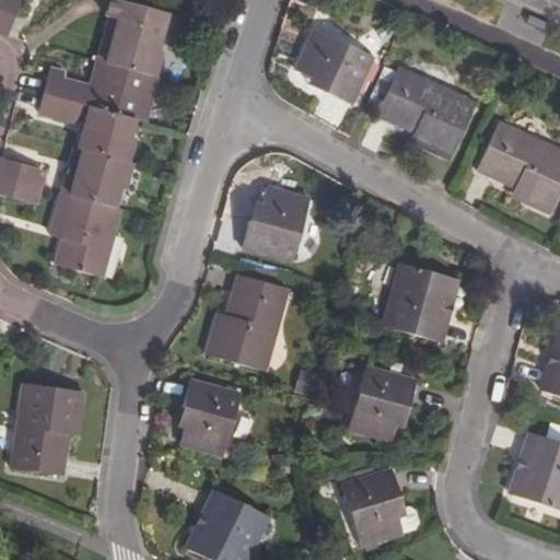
[(1,0),(0,4),(0,34),(8,37),(22,0),(1,0)]
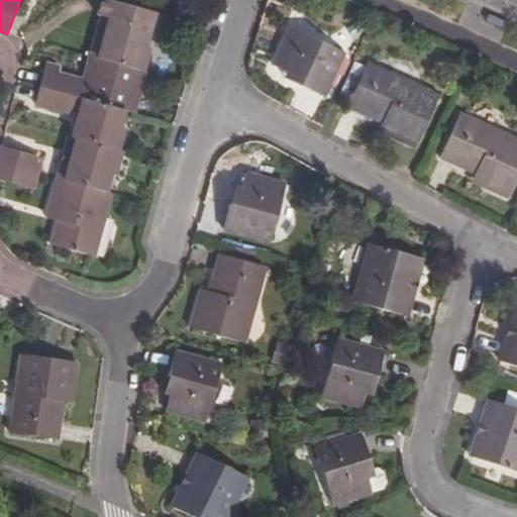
[(94,43),(90,57),(140,72),(151,31),(135,26),(140,12),(103,1),(99,16),(101,17),(94,43)]
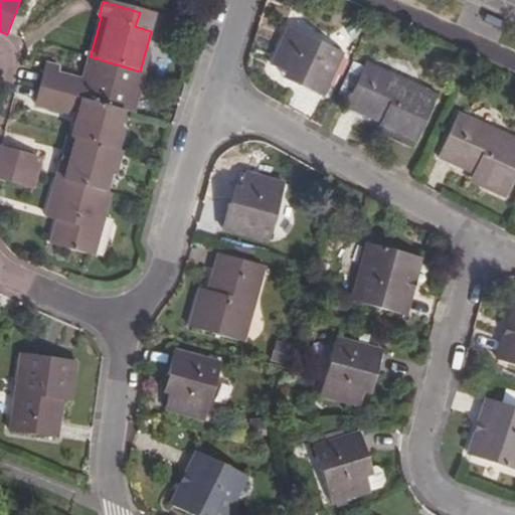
[(289,30),(273,67),(287,74),(302,80),(299,87),(322,98),(342,55),(289,30)]
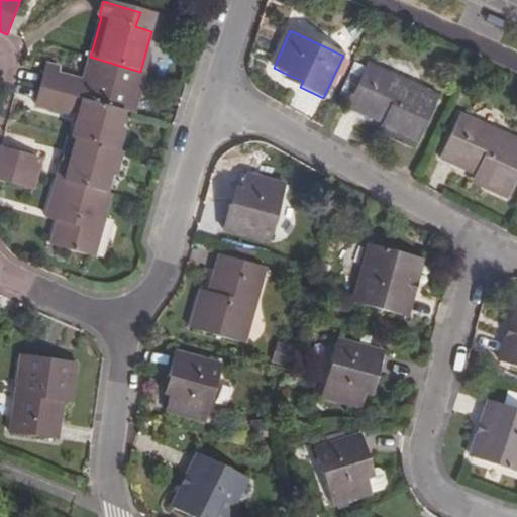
[(47,63),(40,88),(73,98),(81,99),(123,111),(133,114),(145,73),(140,72),(90,57),(85,76),(88,77),(87,81),(86,84),(60,76),(62,67),(47,63)]
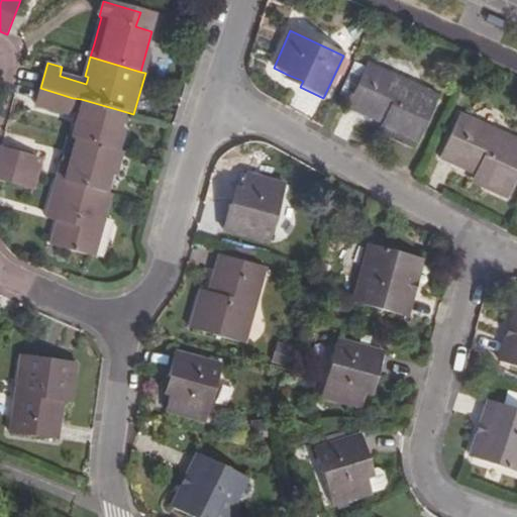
[(368,67),(348,109),(363,116),(364,111),(385,122),(386,122),(388,118),(394,121),(388,134),(417,147),(436,105),(434,104),(414,95),(417,89),(368,67)]
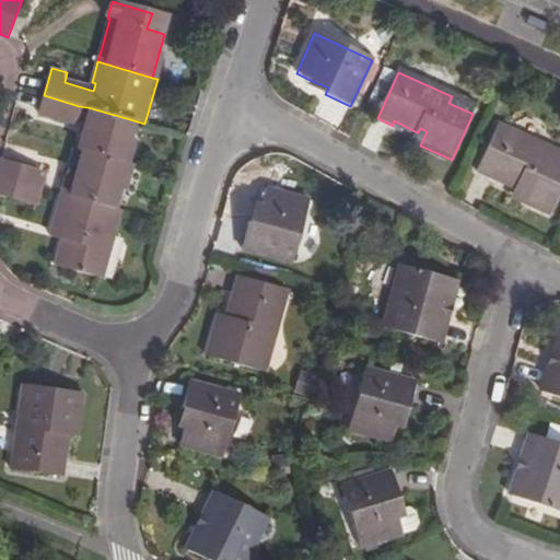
[(312,81),(310,88),(325,94),(328,88),(312,81)]
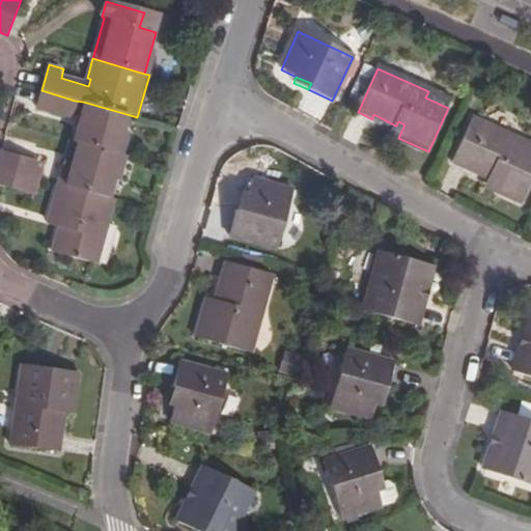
[(42,90),(37,107),(71,117),(72,114),(75,101),(42,90)]
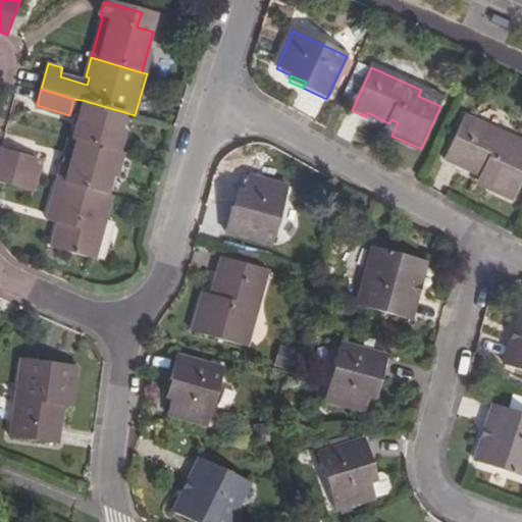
[(421,90),(418,96),(438,105),(441,99),(421,90)]
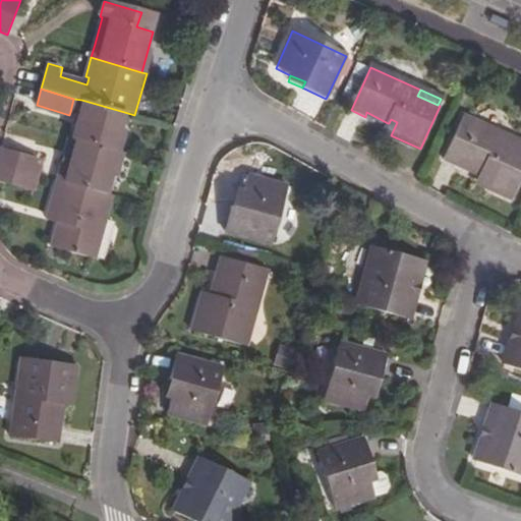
[(73,99),(70,112),(77,115),(81,100),(73,99)]
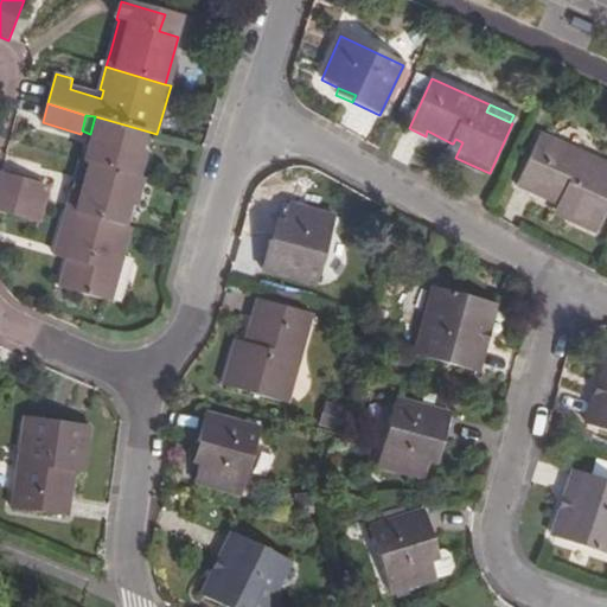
[(88,146),(83,163),(133,176),(145,131),(95,116),(90,134),(88,146)]
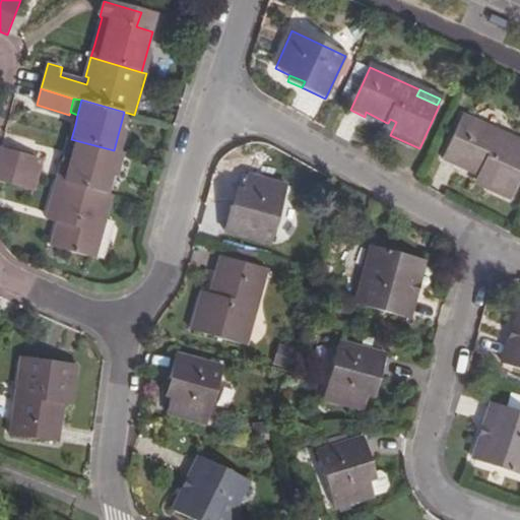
[(462,116),(443,158),(457,166),(459,161),(478,172),(480,173),(482,168),(488,170),(482,181),(514,196),(519,183),(519,148),(511,144),(513,138),(462,116)]
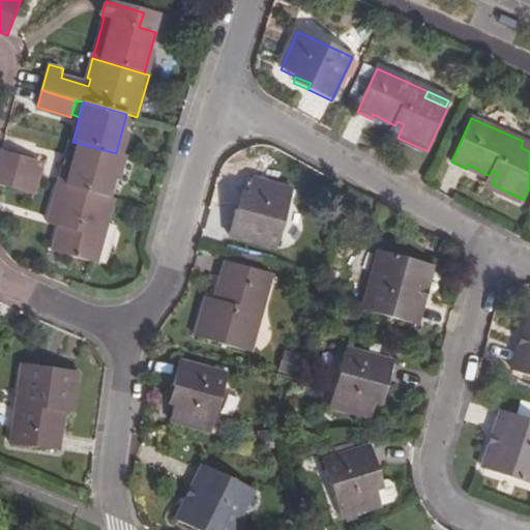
[(394,125),(390,135),(398,138),(404,124),(398,121),(395,125),(394,125)]
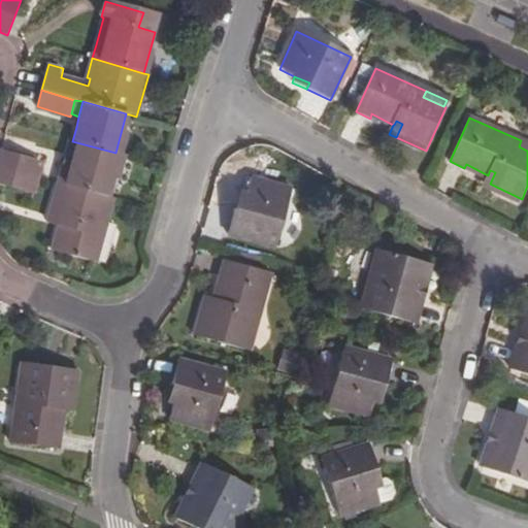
[(61,165),(57,183),(106,197),(119,154),(116,153),(72,141),(68,140),(61,165)]
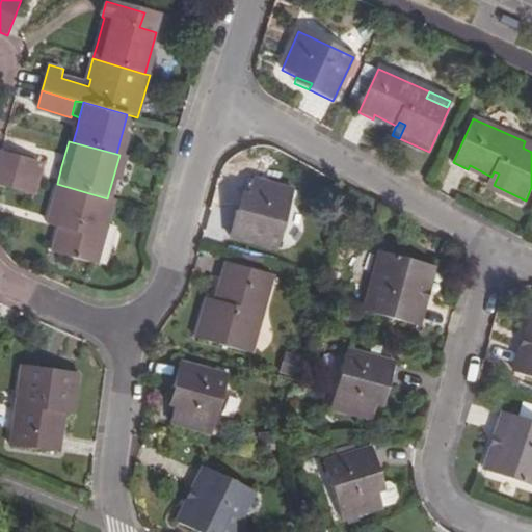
[(531,144),(525,141),(523,148),(531,152),(531,144)]
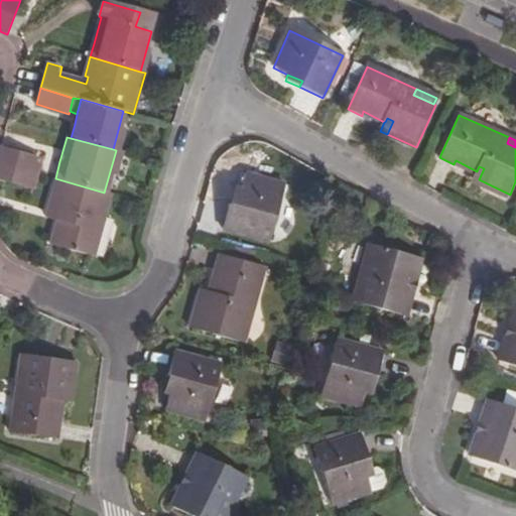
[(1,146),(0,148),(0,162),(32,171),(36,156),(1,146)]
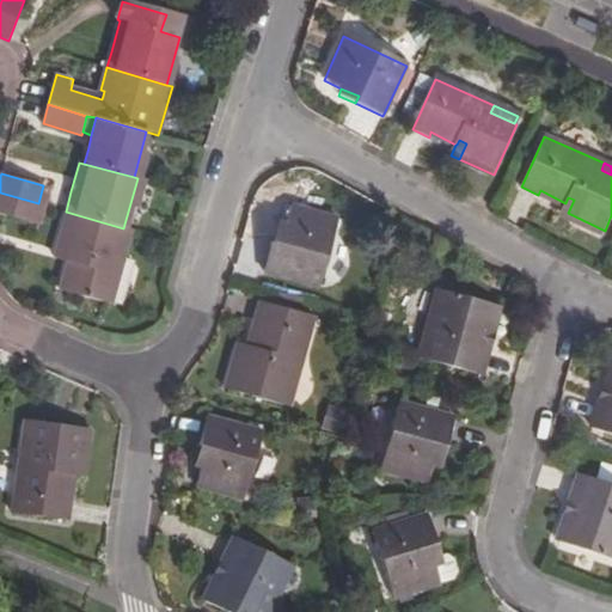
[(279,227),(270,257),(323,271),(342,204),(297,191),(292,210),(286,228),(279,227)]
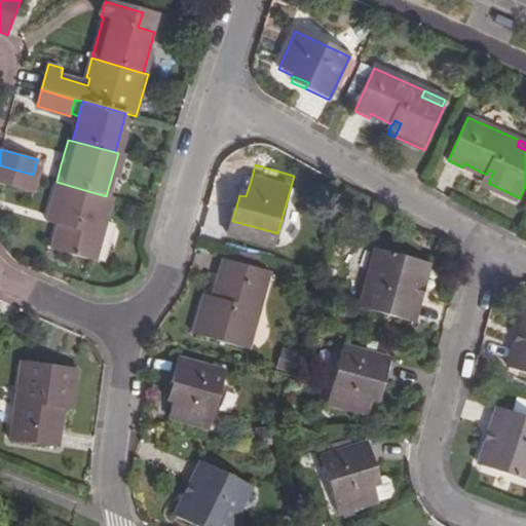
[(0,165),(0,183),(28,192),(33,175),(0,165)]
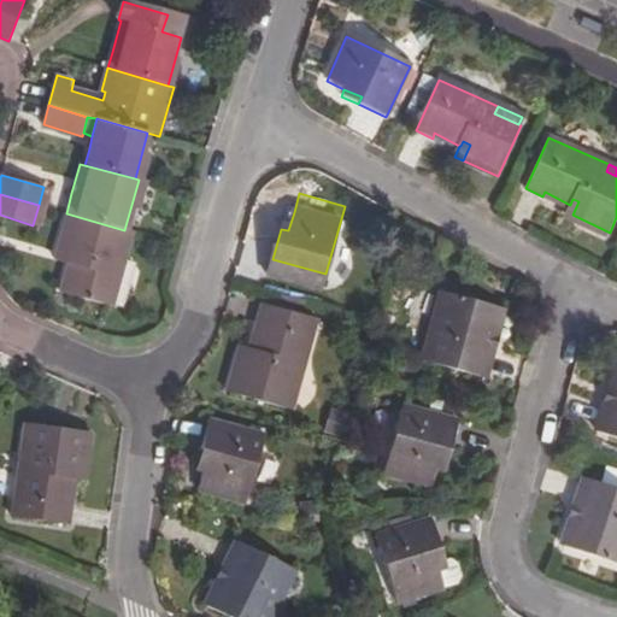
[(568,204),(565,211),(573,215),(579,201),(573,199),(570,205),(568,204)]
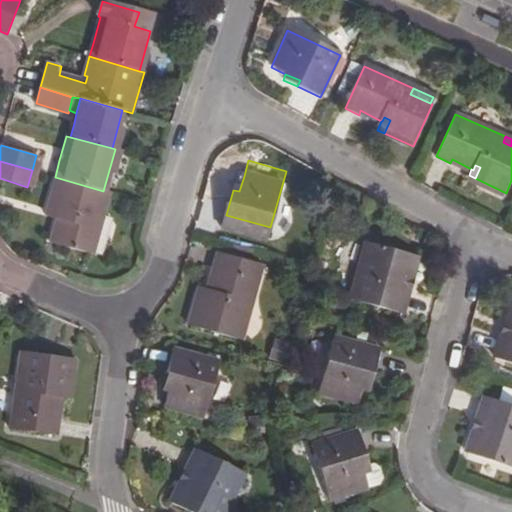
[(237,174),(233,190),(239,191),(244,176),(237,174)]
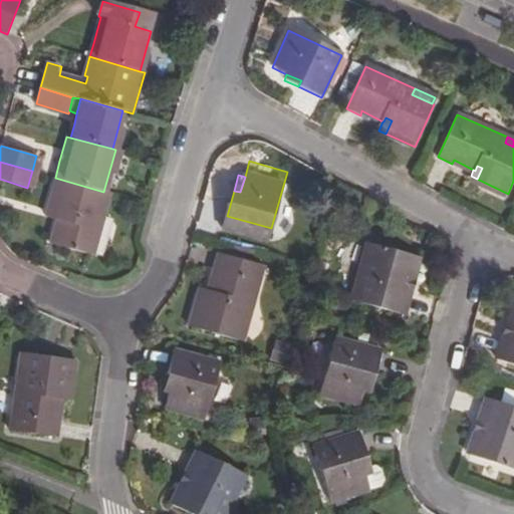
[(53,220),(47,241),(91,252),(101,217),(96,216),(102,194),(103,192),(55,178),(46,211),(57,214),(56,218),(53,218),(53,220)]
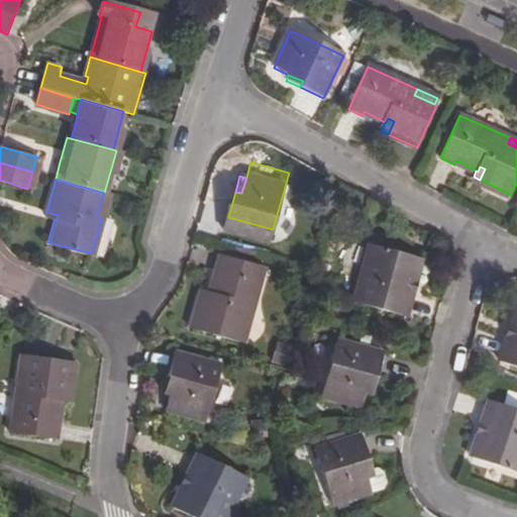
[(103,195),(97,217),(102,218),(108,197),(103,195)]
